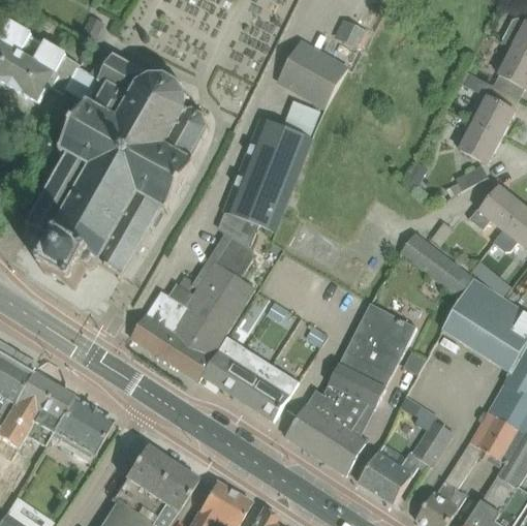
[(80,32),(94,39),(103,23),(89,16),(80,32)]
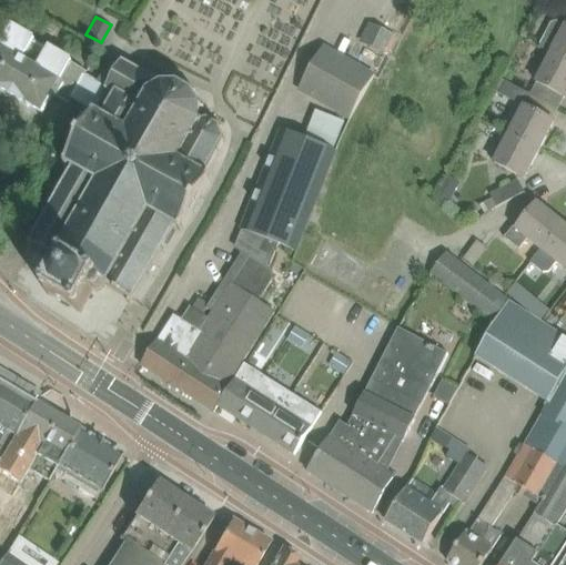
[(549,51),(565,60),(565,19),(564,23),(555,19),(549,21),(536,46),(549,51)]
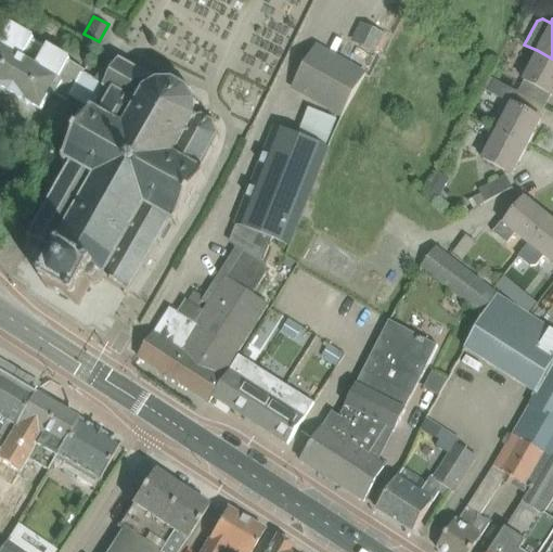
[(349,39),(375,52),(385,34),(359,21),(349,39)]
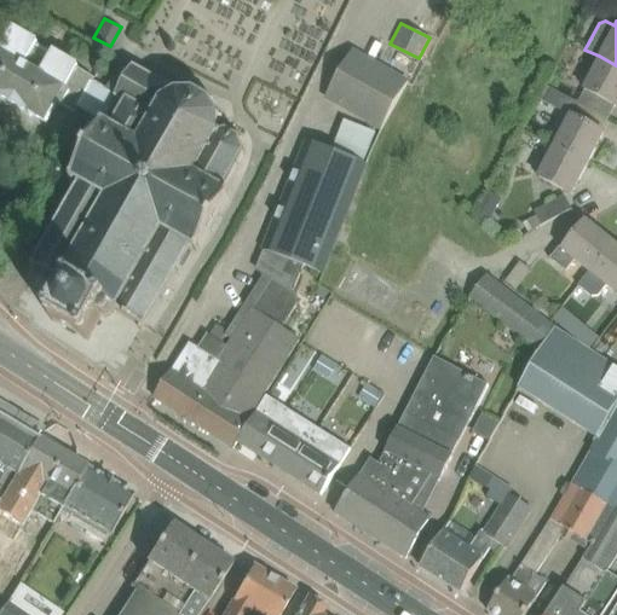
[(12,28),(0,48),(0,97),(28,114),(29,111),(45,121),(56,100),(73,110),(76,105),(104,119),(103,121),(101,120),(99,121),(103,123),(92,139),(90,138),(80,152),(85,155),(73,173),(71,172),(70,174),(73,175),(71,177),(74,178),(75,175),(80,179),(78,183),(75,183),(65,197),(69,199),(65,206),(64,204),(63,207),(65,209),(50,233),(48,232),(42,242),(29,261),(32,264),(30,266),(33,267),(27,278),(30,289),(41,296),(53,293),(55,290),(63,294),(50,318),(86,338),(101,314),(103,315),(108,314),(110,312),(140,329),(142,325),(145,328),(156,306),(161,299),(162,299),(163,296),(161,295),(176,271),(178,272),(179,268),(177,267),(180,262),(183,264),(191,249),(189,248),(191,243),(196,245),(195,248),(197,249),(199,247),(201,248),(202,245),(201,244),(211,226),(213,227),(221,213),(219,212),(229,195),(231,196),(232,192),(231,192),(231,191),(229,189),(228,190),(221,187),(236,163),(237,164),(240,162),(237,161),(242,151),(247,151),(247,149),(243,148),(240,138),(242,135),(241,133),(237,135),(228,131),(228,127),(225,126),(224,129),(219,128),(218,115),(221,114),(220,111),(217,111),(209,99),(212,97),(211,96),(207,98),(196,91),(196,87),(194,86),(194,90),(180,92),(178,86),(174,88),(132,64),(120,86),(109,80),(105,87),(91,79),(92,76),(75,67),(52,52),(51,53),(34,44),(35,41),(12,28)]
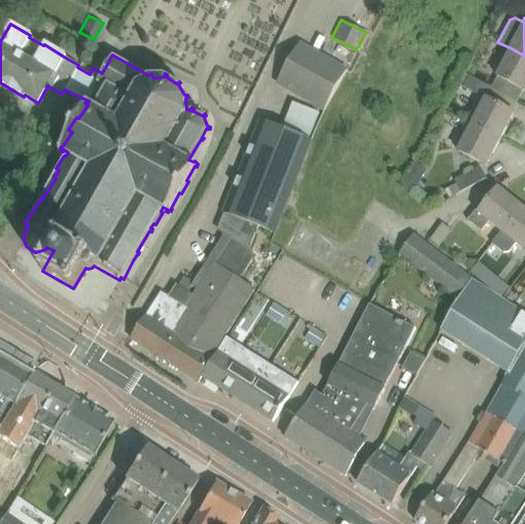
[(78,38),(73,46),(81,51),(86,43),(78,38)]
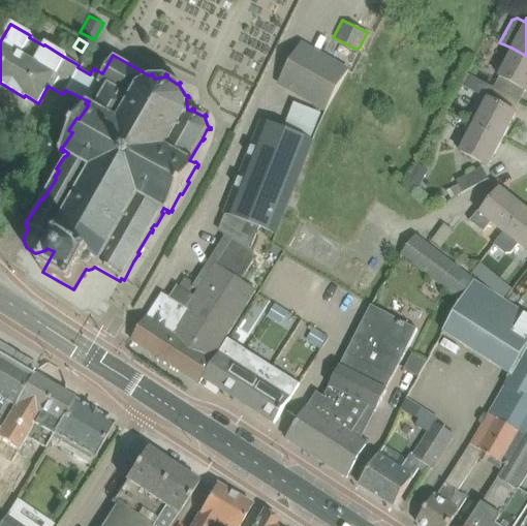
[(323,110),(347,66),(300,39),(275,83),(323,110)]
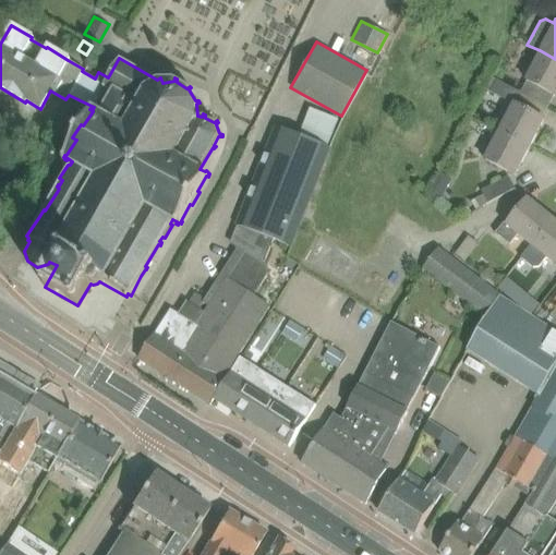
[(554,94),(555,91),(555,59),(540,50),(519,89),(546,104),(552,93),(554,94)]
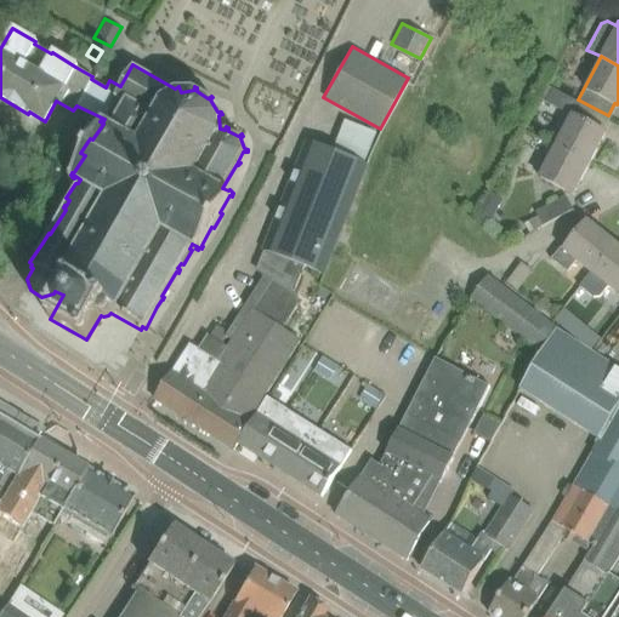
[(555,143),(588,161),(603,131),(601,130),(608,115),(578,100),(578,101),(551,86),(544,100),(571,114),(555,143)]
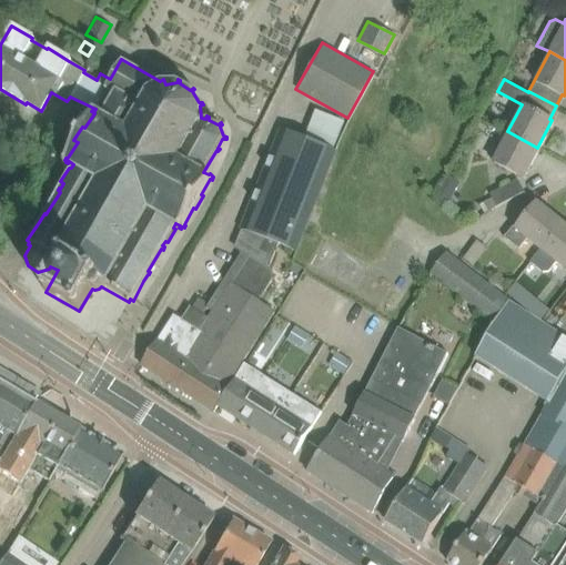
[(240,251),(208,302),(204,306),(211,310),(199,329),(172,313),(140,363),(212,409),(213,410),(216,404),(232,374),(274,309),(258,299),(272,276),(269,268),(266,266),(276,242),(294,249),(333,150),(331,150),(284,131),(279,129),(240,226),(232,245),(240,251)]
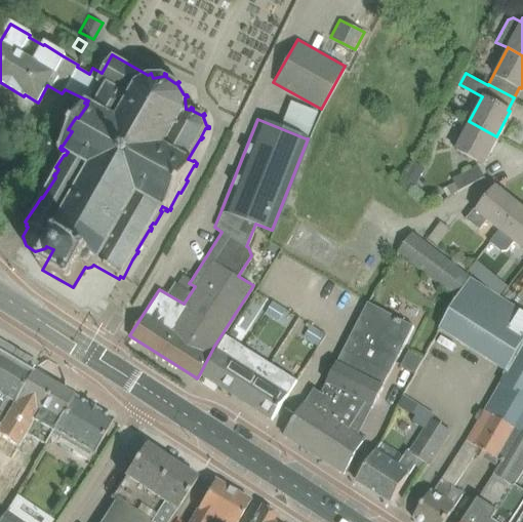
[(454,148),(465,153),(483,163),(496,136),(469,121),(454,148)]
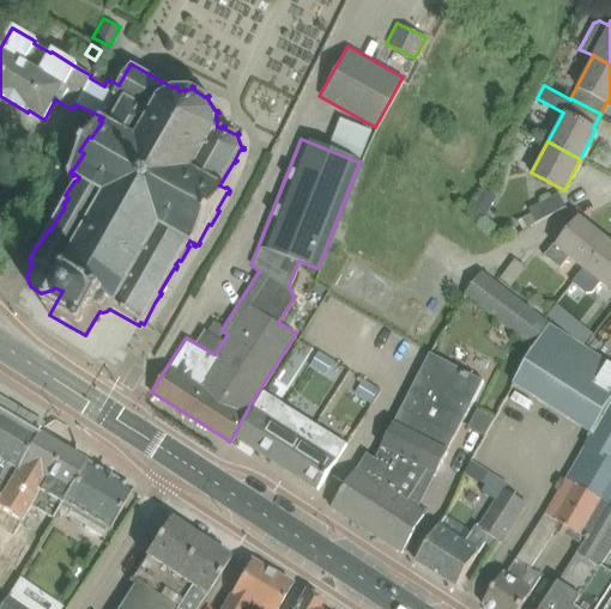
[(528,207),(531,211),(515,219),(521,227),(564,203),(557,192),(528,207)]
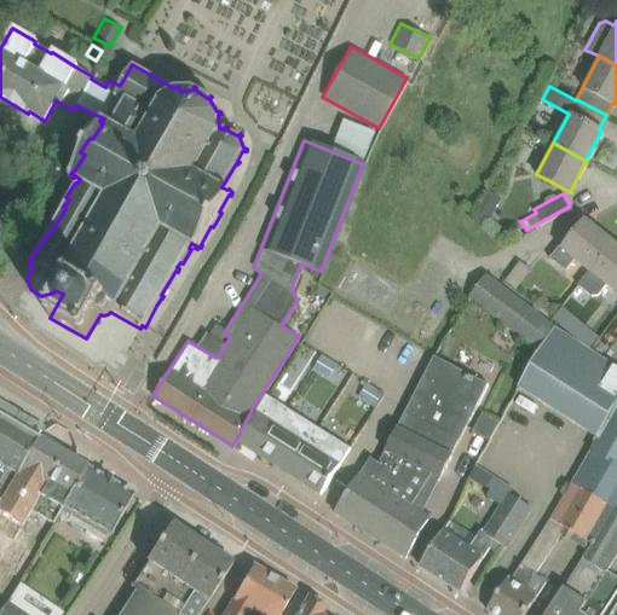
[(575,256),(588,268),(611,241),(583,219),(563,245),(560,243),(549,256),(565,268),(575,256)]
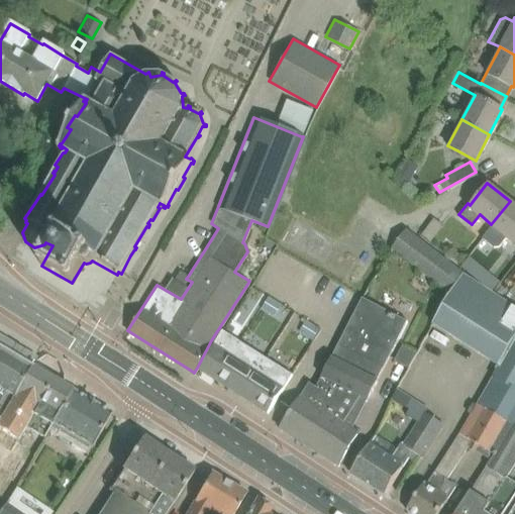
[(505,235),(514,243),(514,204),(510,201),(491,224),(481,236),(492,245),(498,244),(505,235)]
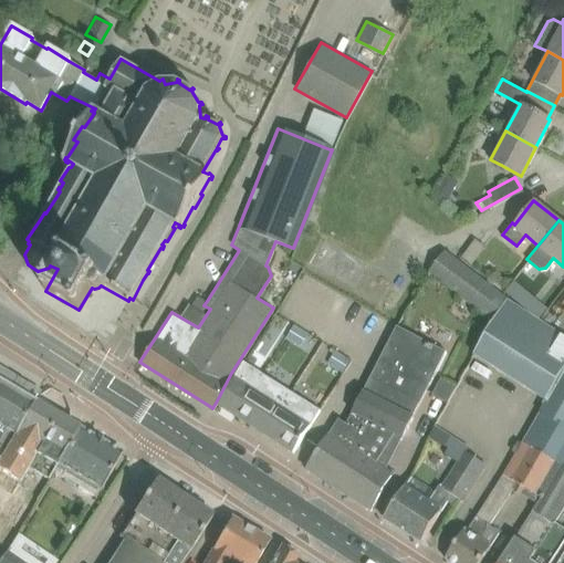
[(427,271),(488,316),(500,292),(442,249),(427,271)]
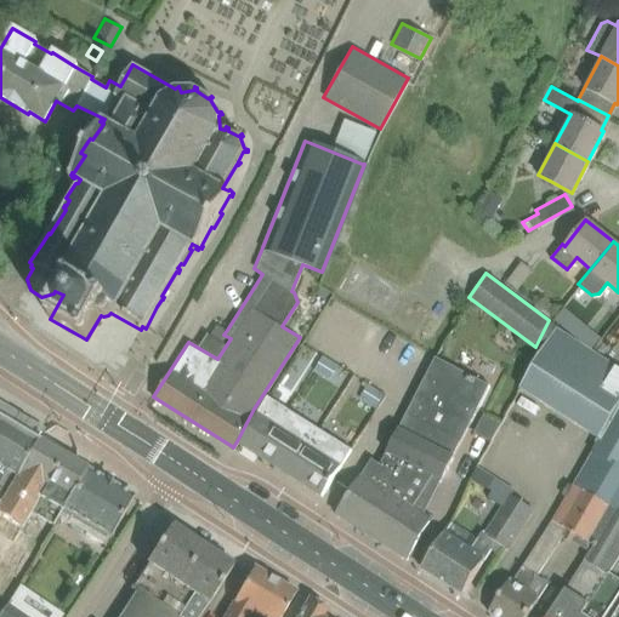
[(552,318),(566,327),(574,316),(562,307),(552,318)]
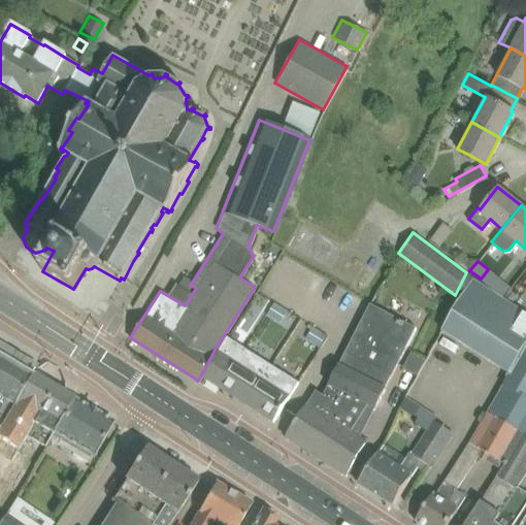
[(466,272),(455,295),(458,298),(440,329),(508,372),(523,345),(525,339),(525,312),(480,283),(470,275),(466,272)]
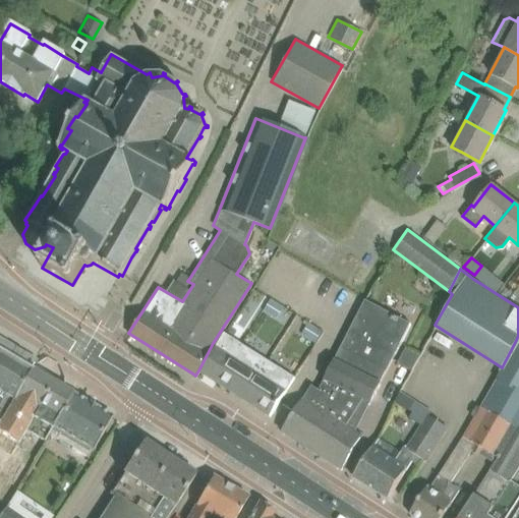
[(269,296),(262,308),(275,317),(282,304),(269,296)]
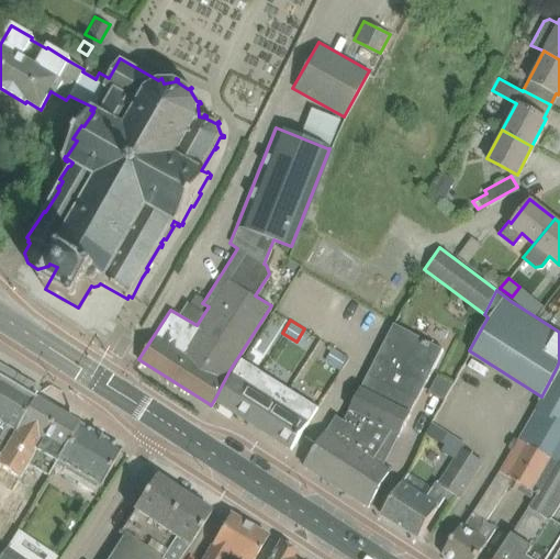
[(367,504),(379,487),(389,470),(371,458),(389,429),(399,434),(443,347),(415,333),(393,322),(385,337),(344,418),(335,413),(303,465),(367,504)]
